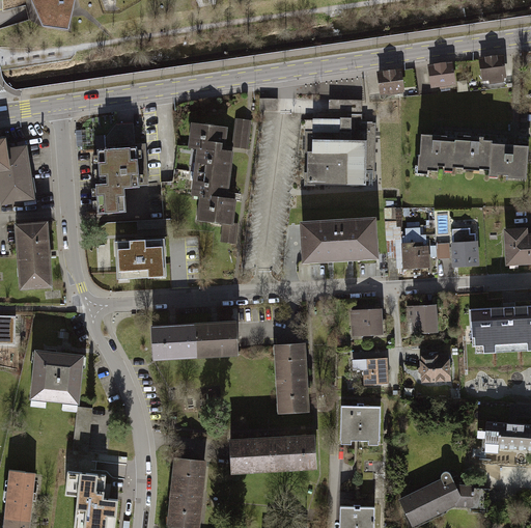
[(32,0),(32,6),(44,32),(66,35),(74,4),(65,4),(64,0),(32,0)]
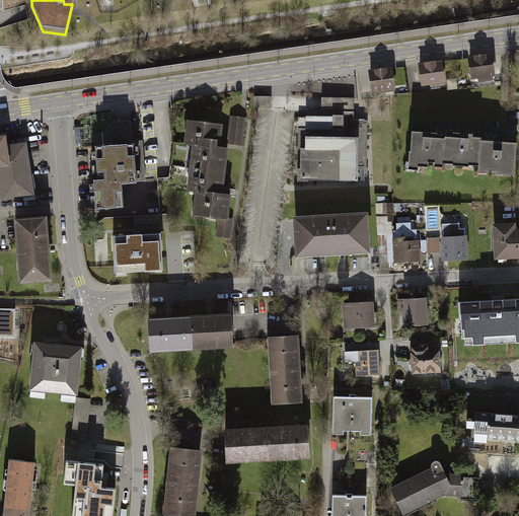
[(496,80),(493,58),(467,61),(470,84),(496,80)]
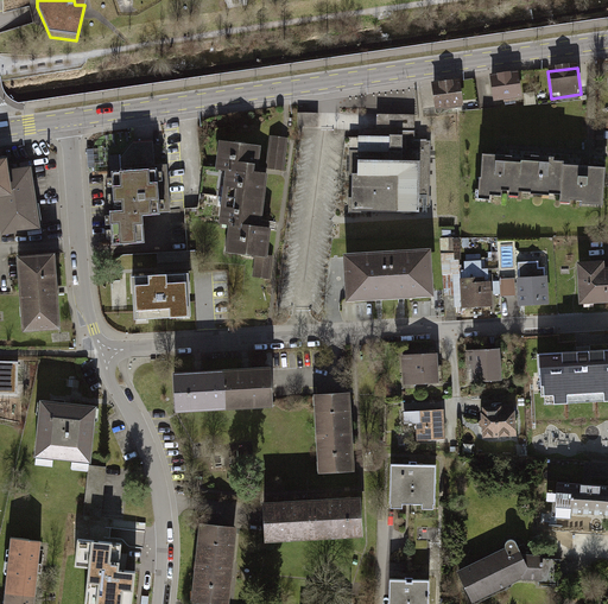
[(524,102),(520,75),(492,80),(496,106),(524,102)]
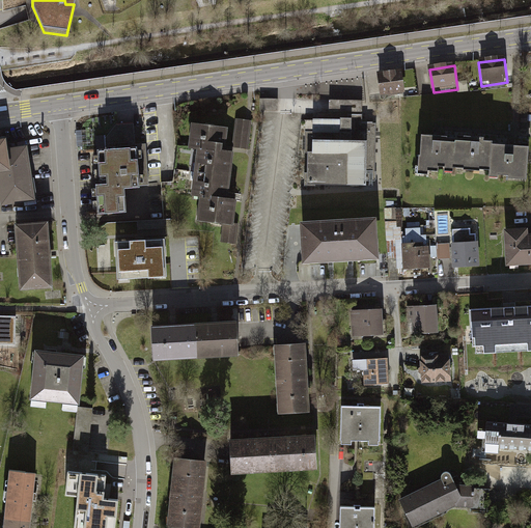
[(407,95),(401,72),(375,77),(380,101),(407,95)]
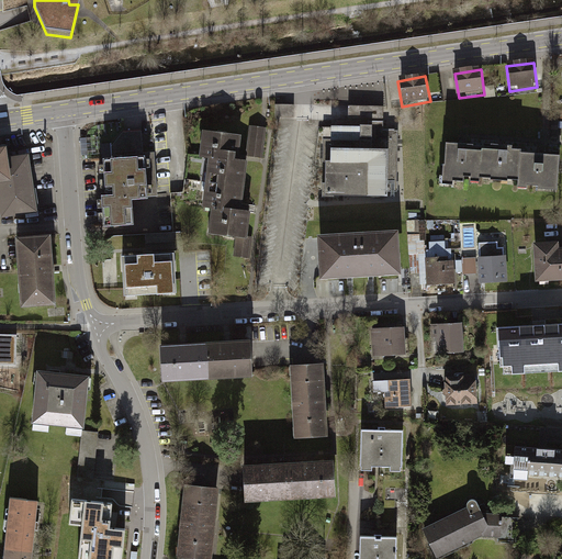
[(296,119),(296,105),(277,105),(277,119),(296,119)]
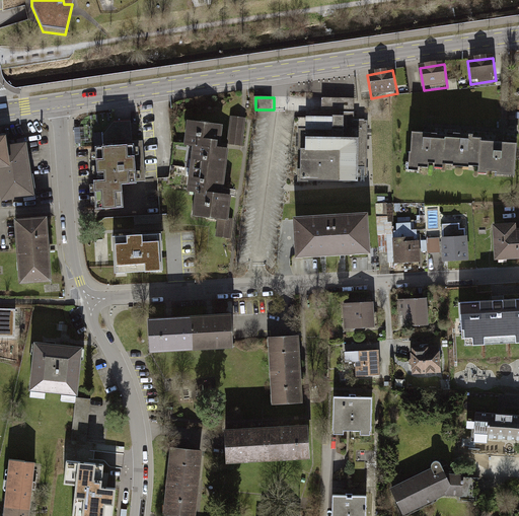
[(298,131),(298,181),(368,181),(368,122),(353,123),(353,116),(310,117),(304,122),(304,131),(298,131)]
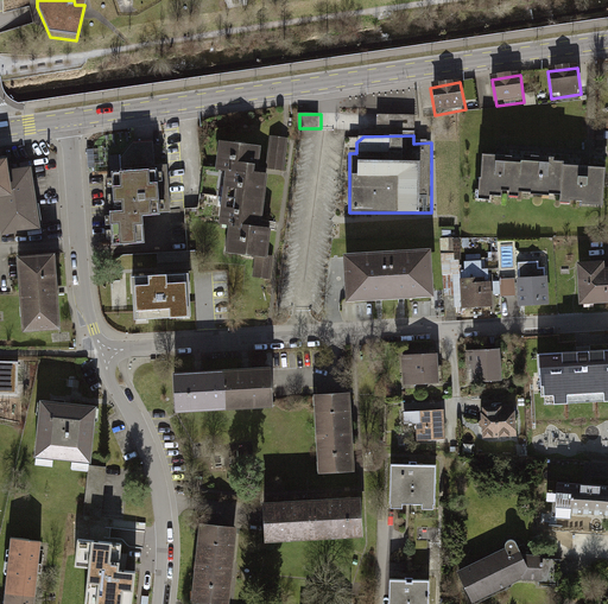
[(109,156),(109,169),(166,165),(164,152),(154,152),(154,138),(133,140),(122,156),(109,156)]
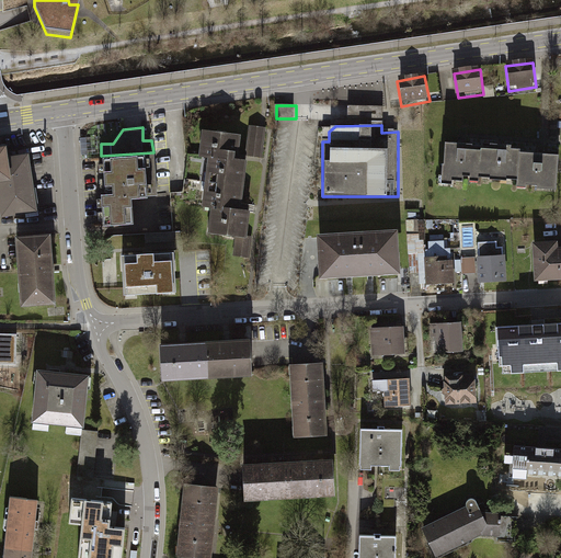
[(233,258),(250,260),(253,237),(243,236),(248,208),(240,207),(248,158),(237,156),(240,134),(201,128),(197,155),(207,156),(201,203),(210,204),(207,229),(237,234),(233,258)]
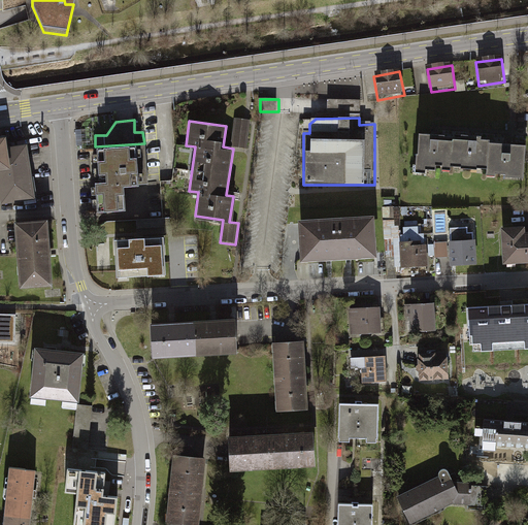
[(3,135),(0,135),(0,204),(36,199),(27,143),(5,146),(3,135)]
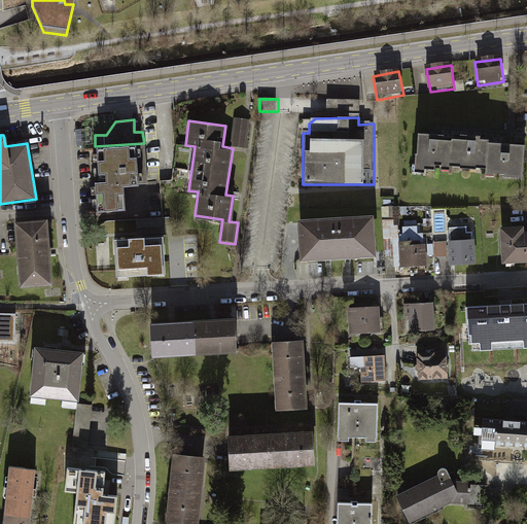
[(520,184),(524,145),(415,135),(411,174),(421,174),(422,169),(482,175),(481,180),(520,184)]
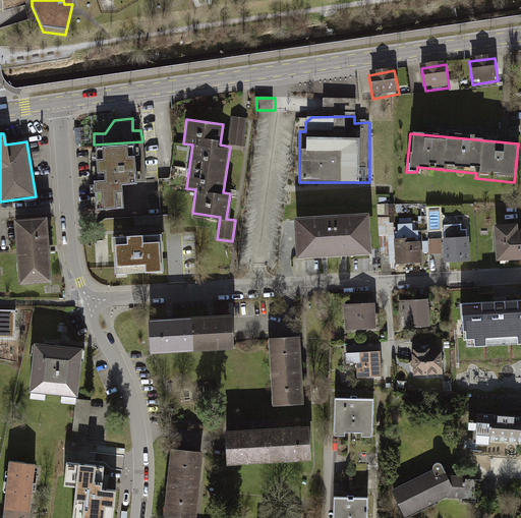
[(92,207),(121,206),(121,183),(143,182),(142,141),(94,145),(96,176),(91,176),(92,207)]
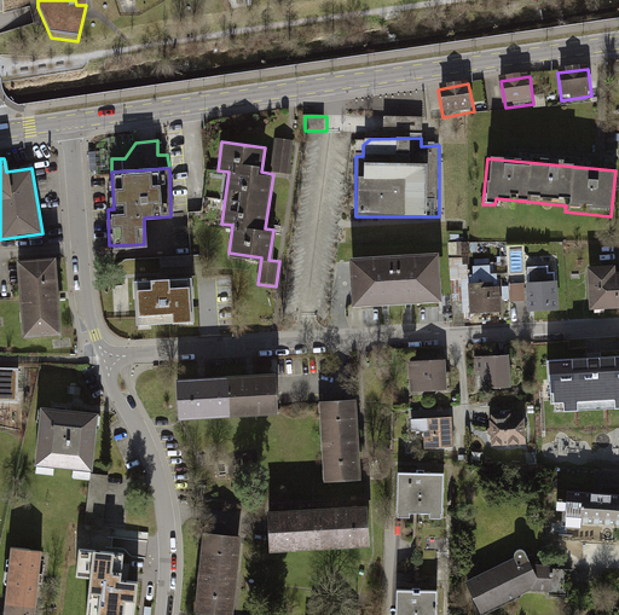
[(439,297),(437,250),(350,255),(352,302),(439,297)]
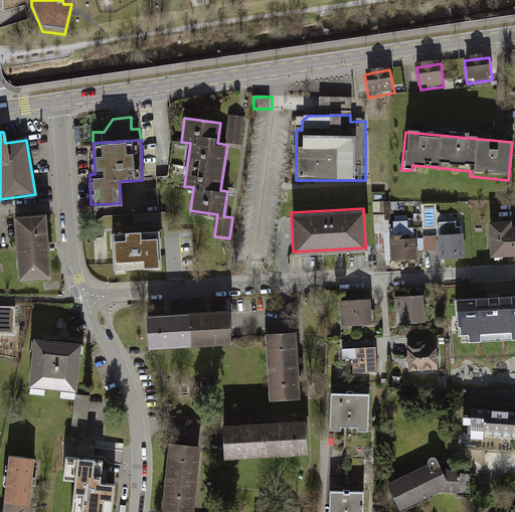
[(44,211),(11,213),(16,279),(49,277),(44,211)]
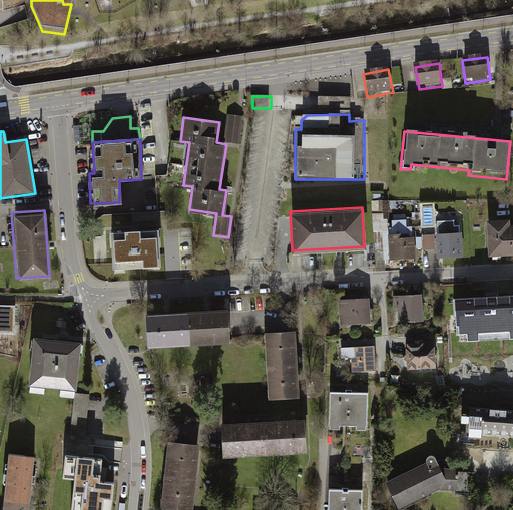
[(512,258),(512,222),(492,224),(493,260),(512,258)]
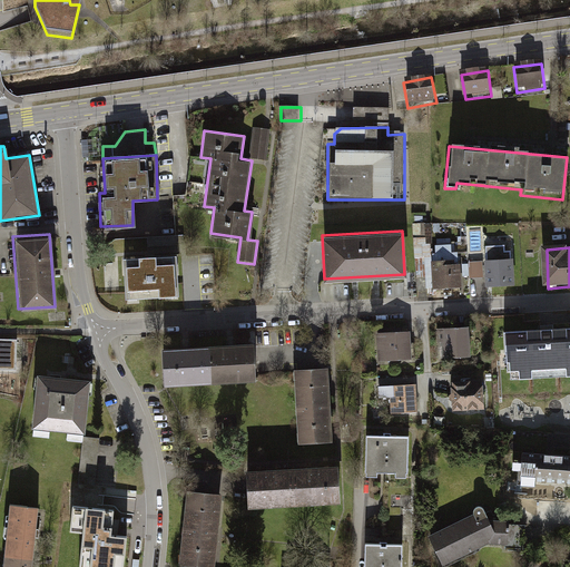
[(125,296),(177,293),(175,253),(123,256),(125,296)]
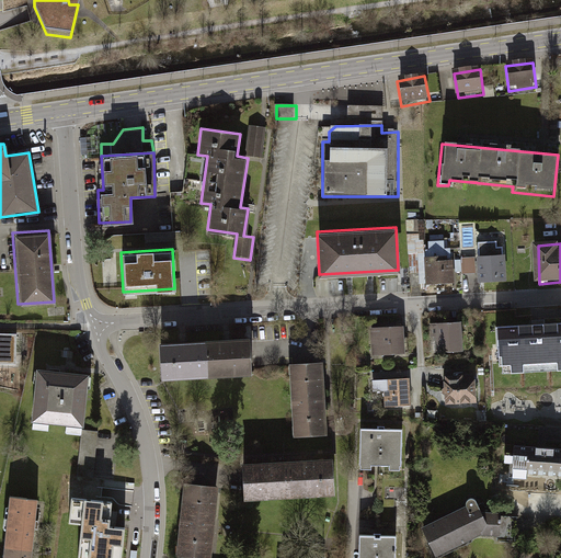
[(505,285),(504,262),(473,263),(474,287),(505,285)]
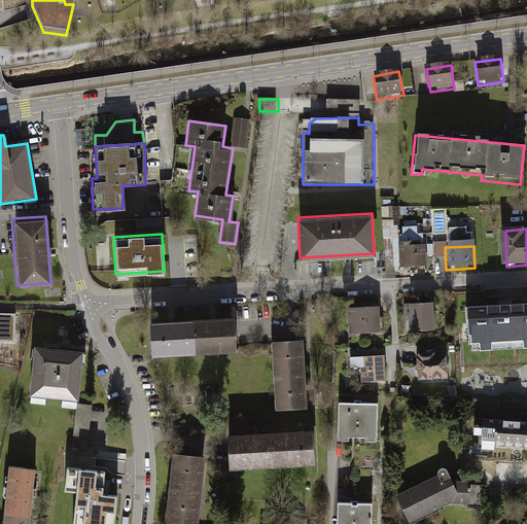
[(427,269),(426,247),(399,248),(400,271),(427,269)]
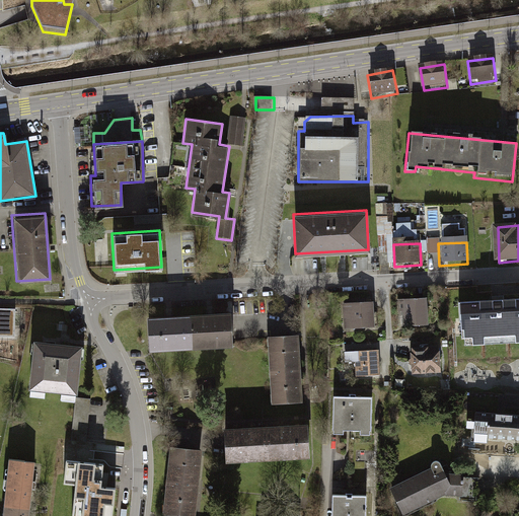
[(428,324),(426,299),(397,300),(399,326),(428,324)]
